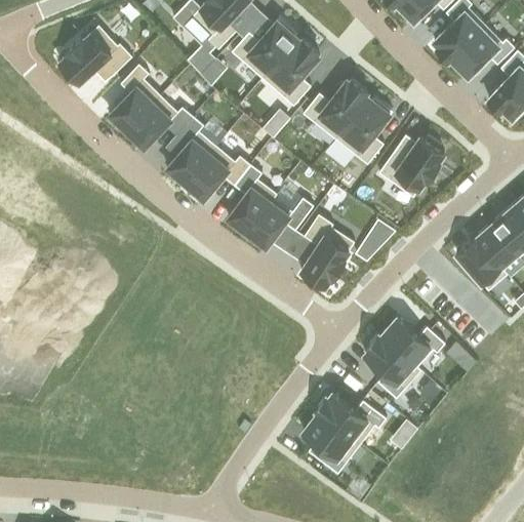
[(203,45),(189,61),(201,74),(217,58),(211,52),(217,46),(219,49),(237,31),(238,30),(229,21),(245,4),(248,0),(208,0),(202,7),(195,14),(214,34),(203,45)]
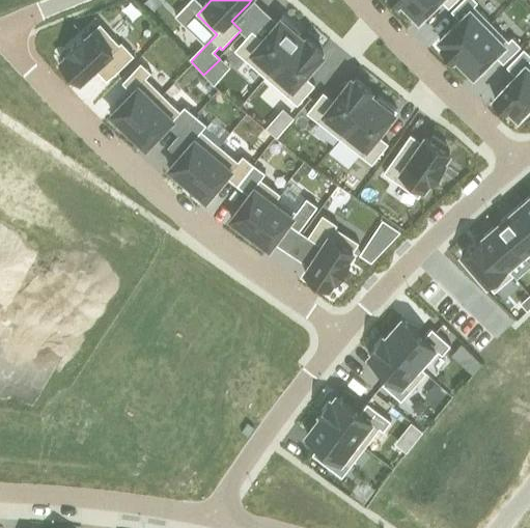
[(406,0),(402,3),(420,21),(441,1),(449,9),(458,0),(406,0)]
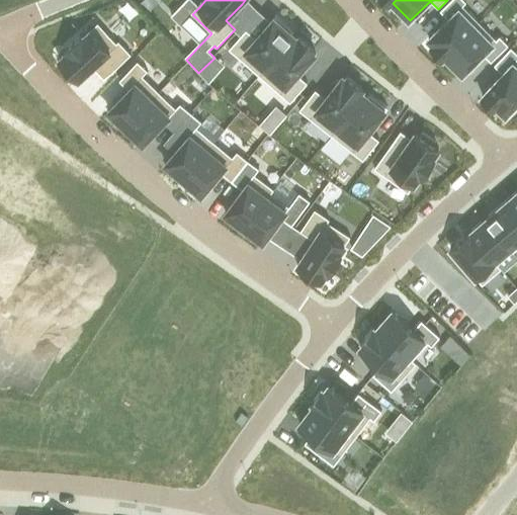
[(449,20),(429,40),(434,46),(432,47),(444,60),(446,58),(481,24),(463,7),(467,4),(462,0),(452,0),(441,12),(449,20)]
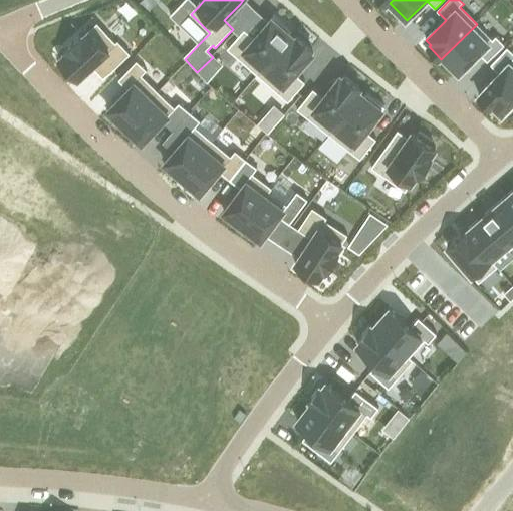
[(240,37),(228,50),(258,77),(293,37),(290,35),(292,32),(275,16),(269,23),(255,39),(245,31),(240,37)]
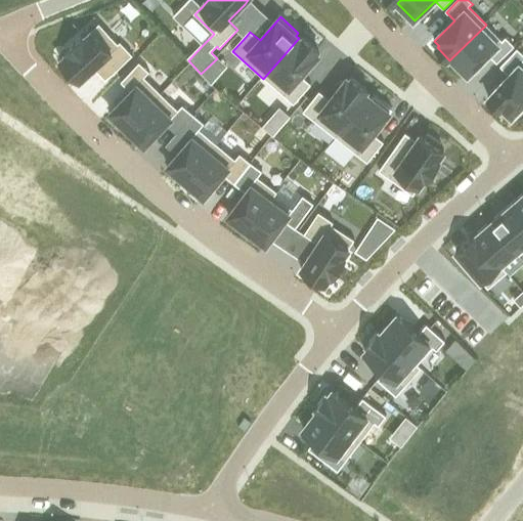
[(486,25),(451,58),(468,76),(489,56),(497,64),(515,47),(506,38),(503,42),(486,25)]
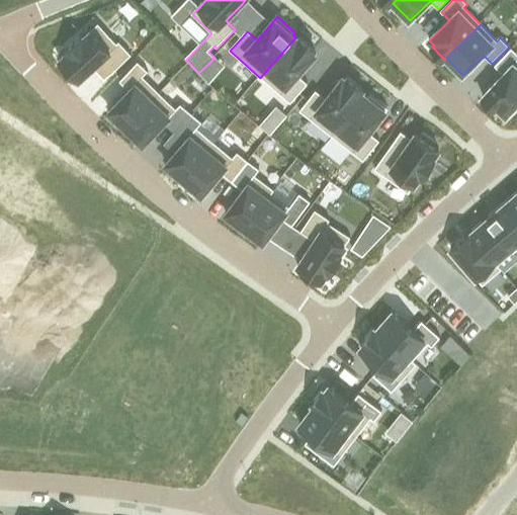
[(68,54),(60,61),(64,66),(62,68),(73,80),(75,77),(79,82),(97,65),(109,77),(132,56),(119,44),(119,43),(117,45),(99,25),(84,38),(83,36),(66,52),(68,54)]
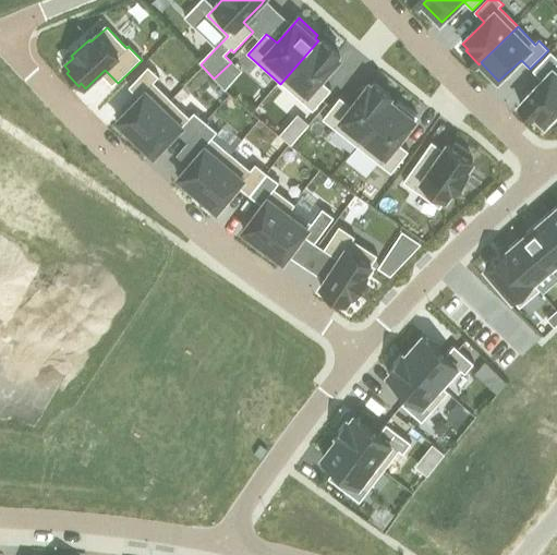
[(318,40),(280,84),(313,112),(331,92),(322,82),(340,60),(338,58),(339,56),(325,43),(323,41),(322,43),(318,40)]
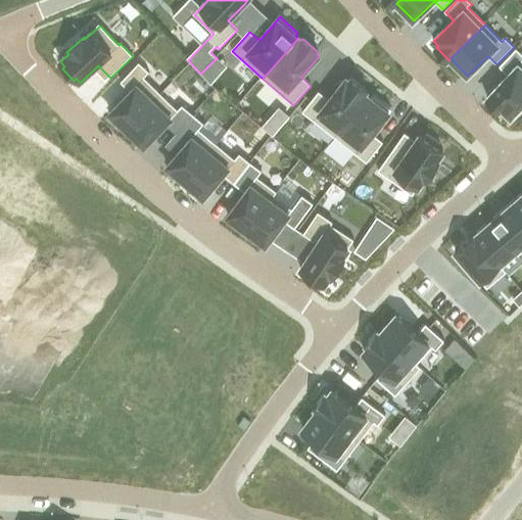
[(500,86),(487,99),(499,108),(501,110),(502,108),(511,117),(521,105),(521,54),(517,49),(500,67),(509,76),(500,86)]
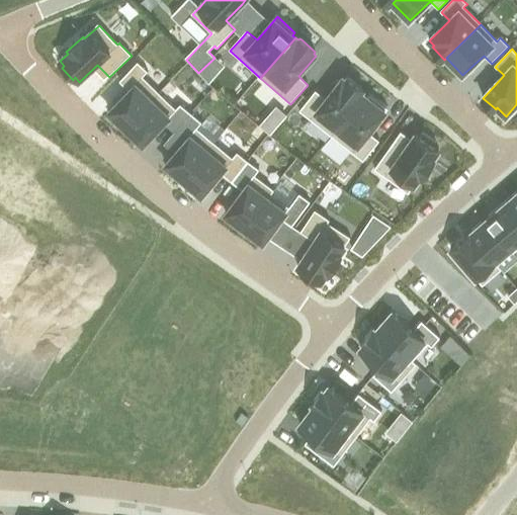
[(130,91),(109,112),(112,114),(109,117),(121,129),(123,126),(126,129),(160,94),(147,81),(143,78),(148,73),(139,64),(139,63),(120,82),(130,91)]
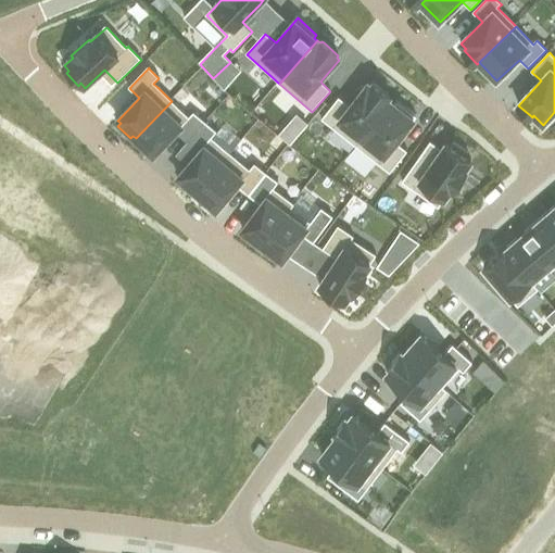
[(339,98),(323,120),(356,147),(392,102),(389,100),(390,98),(373,84),(371,86),(368,84),(351,107),(347,104),(339,98)]
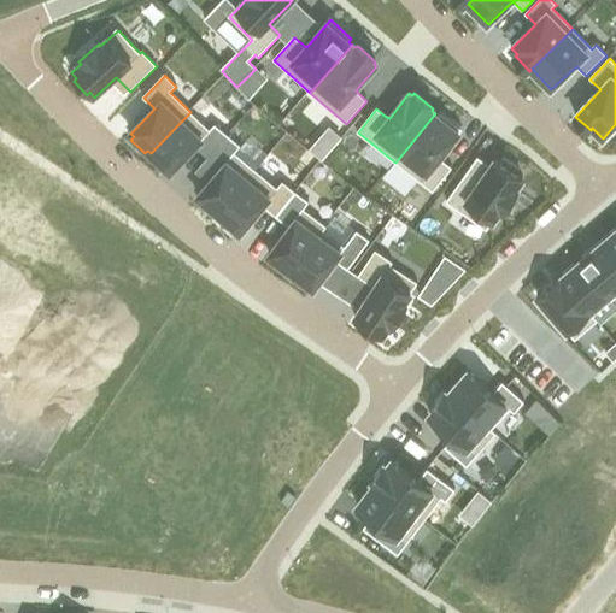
[(191,112),(151,153),(171,174),(195,148),(209,158),(228,136),(216,125),(211,131),(191,112)]
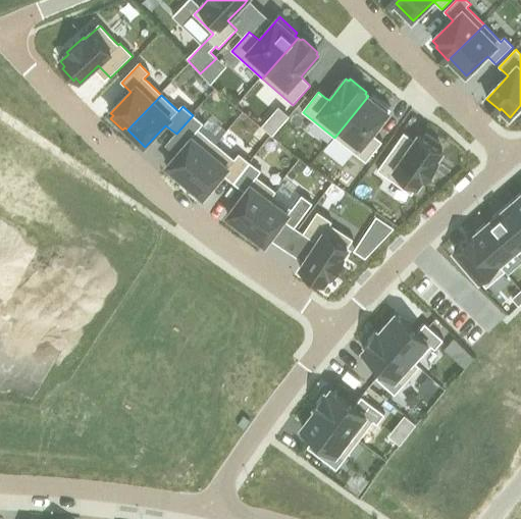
[(368,96),(334,138),(360,158),(366,163),(382,143),(372,135),(392,110),(373,96),(371,98),(368,96)]
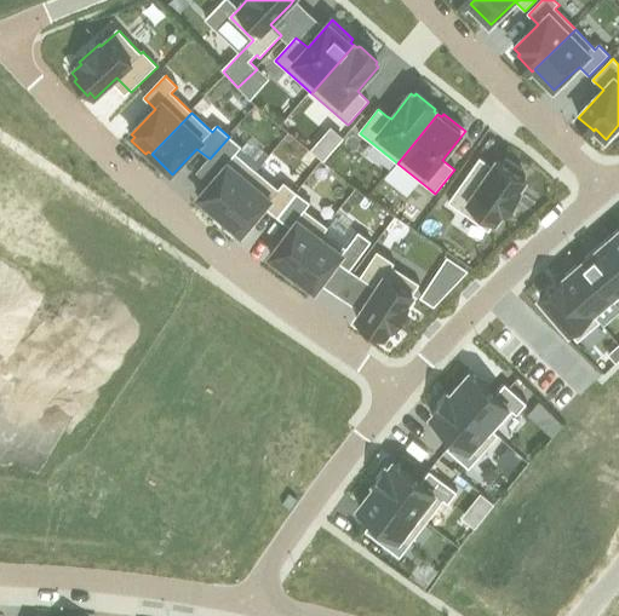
[(210,185),(199,197),(202,201),(200,205),(215,217),(217,213),(221,217),(258,172),(241,159),(236,154),(242,148),(229,137),(210,159),(222,170),(210,185)]
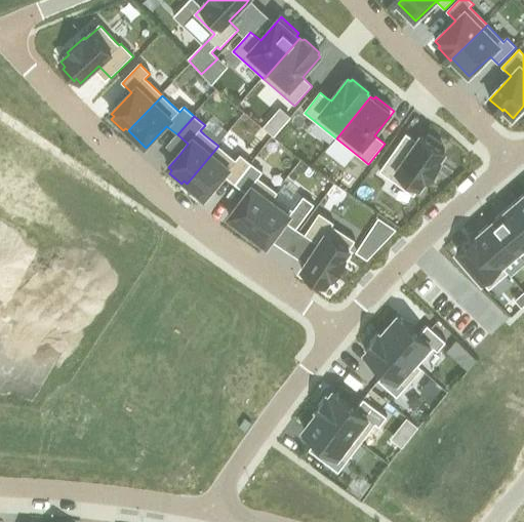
[(269,123),(264,129),(274,138),(279,132),(269,123)]
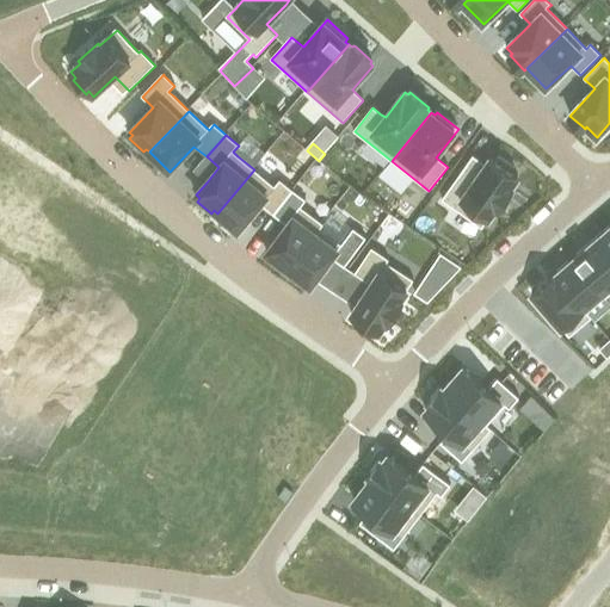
[(460,175),(443,200),(482,229),(495,210),(498,211),(513,190),(511,187),(518,178),(512,174),(515,171),(499,159),(497,162),(491,159),(486,165),(475,181),(473,185),(460,175)]
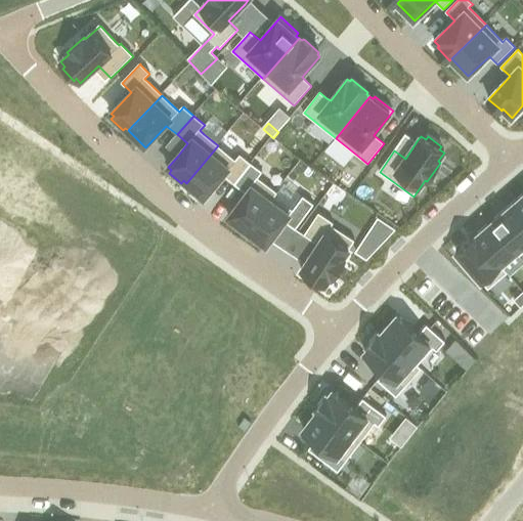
[(0,185),(5,178),(0,175),(0,161),(8,148),(0,142),(0,185)]
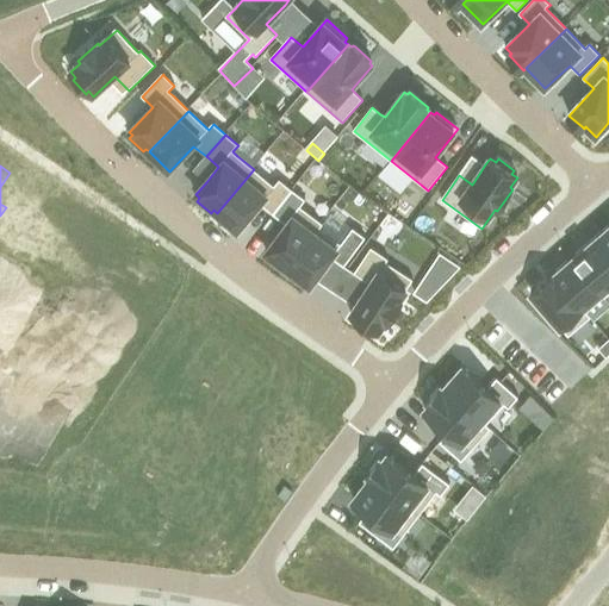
[(254,169),(217,213),(221,216),(218,219),(232,231),(235,229),(238,231),(261,205),(273,216),(293,191),(280,181),(274,187),(254,169)]
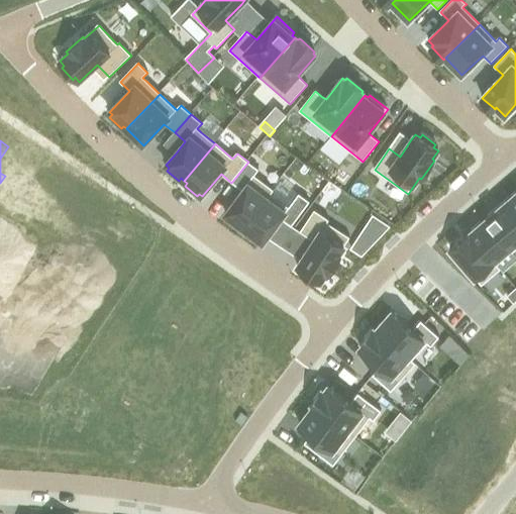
[(8,179),(0,191),(0,204),(6,208),(11,200),(31,213),(55,177),(33,164),(19,186),(8,179)]
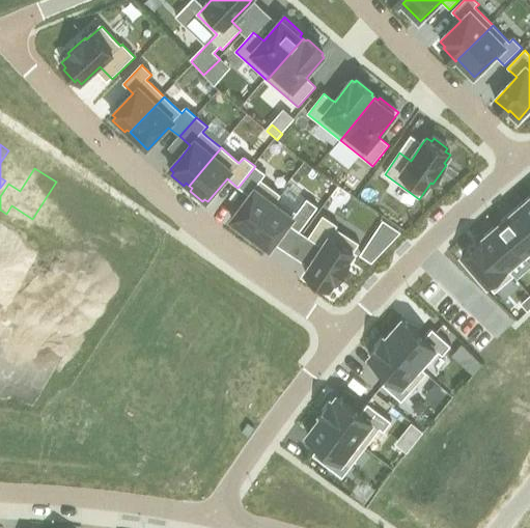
[(261,181),(231,220),(251,234),(280,196),(261,181)]
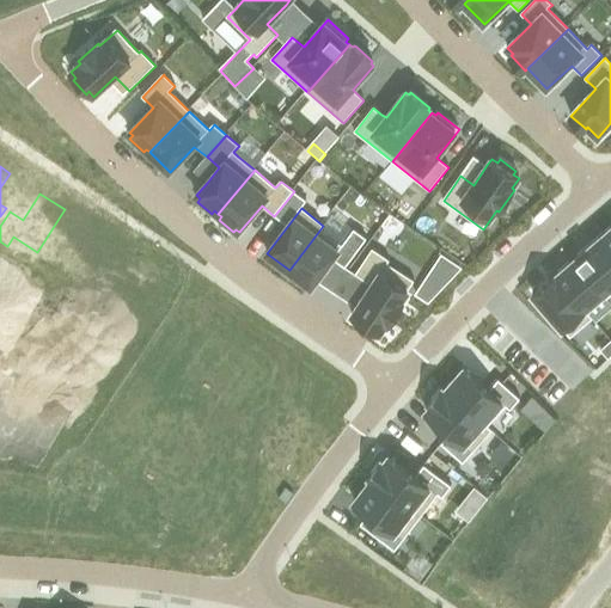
[(323,226),(289,270),(312,288),(334,259),(346,269),(367,240),(354,231),(343,246),(337,243),(322,231),(324,226),(323,226)]
